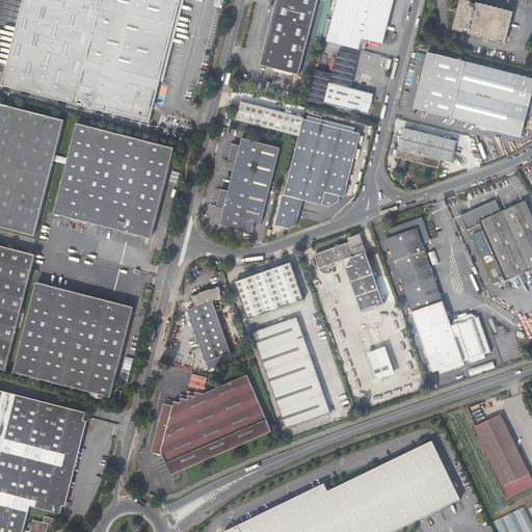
[(180,0),(23,0),(2,84),(149,123),(180,0)]
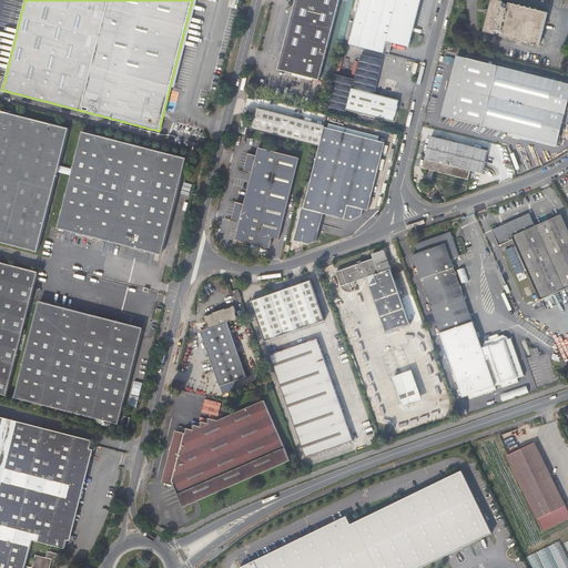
[(340,0),(295,0),(279,70),(321,80),(340,0)]
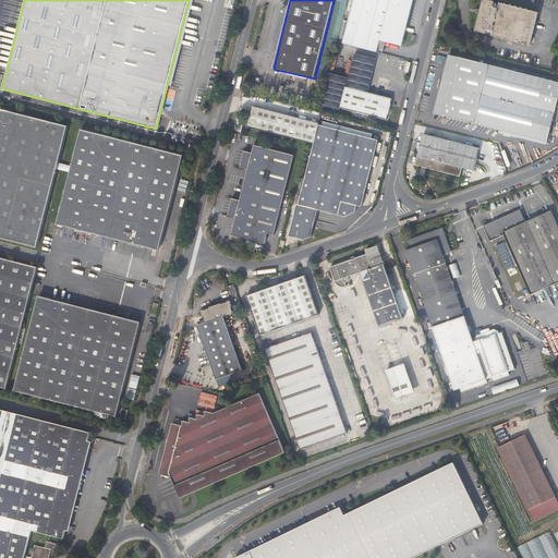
[(353,0),(342,44),(378,52),(380,41),(385,43),(402,47),(413,0),(353,0)]
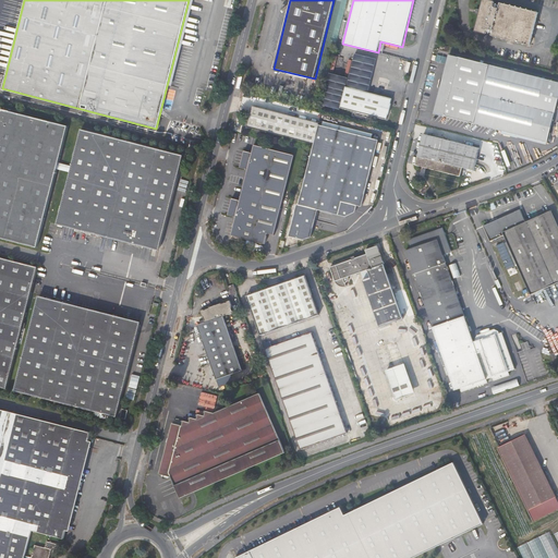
[(486,35),(486,32),(492,33),(492,36),(530,46),(538,13),(499,3),(499,5),(494,4),(494,2),(487,0),(482,0),(474,32),(486,35)]
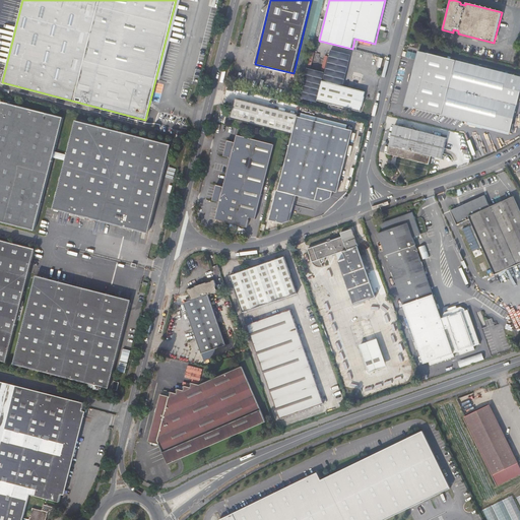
[(519,88),(519,76),(417,51),(403,105),(456,119),(495,129),(509,132),(519,88)]
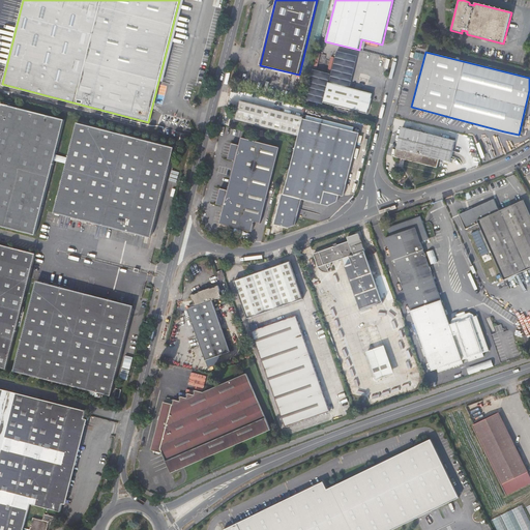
[(422,60),(424,54),(416,52),(414,57),(422,60)]
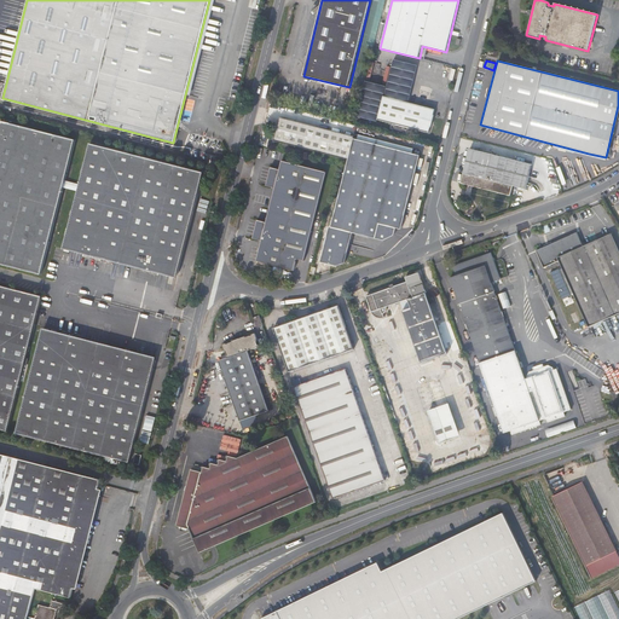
[(433,115),(434,109),(382,96),(376,120),(428,133),(429,127),(431,127),(433,115)]
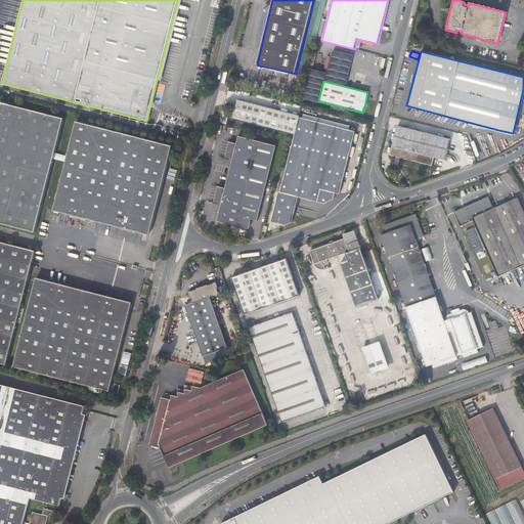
[(230,118),(288,132),(292,114),(235,99),(230,118)]
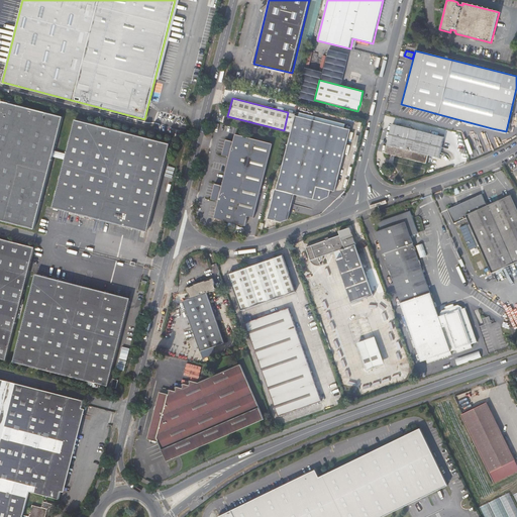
[(0,220),(34,229),(63,116),(2,101),(0,109),(0,220)]
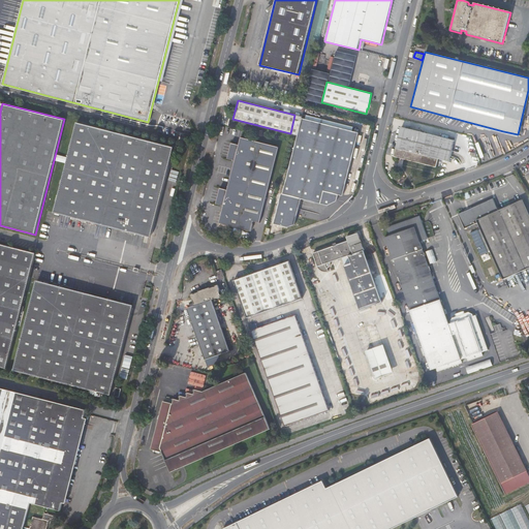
[(294,115),(290,133),(297,135),(281,193),(319,204),(323,190),(342,195),(359,132),(301,118),(301,116),(294,115)]
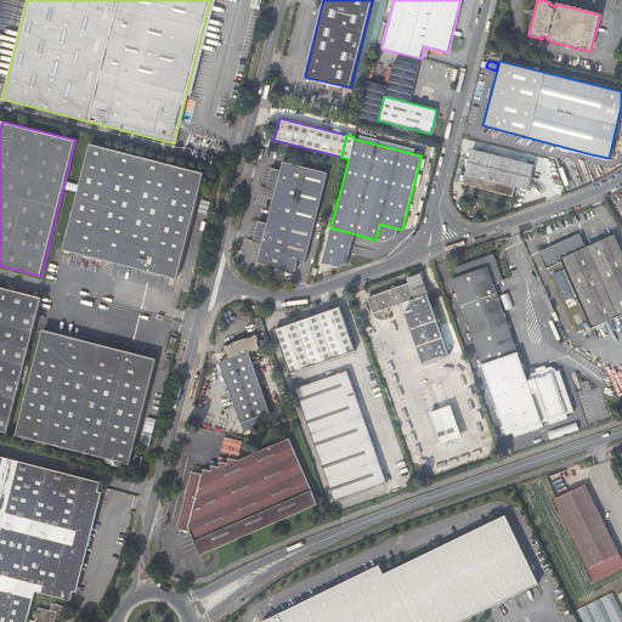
[(194,139),(192,147),(210,153),(214,140),(199,136),(198,140),(194,139)]
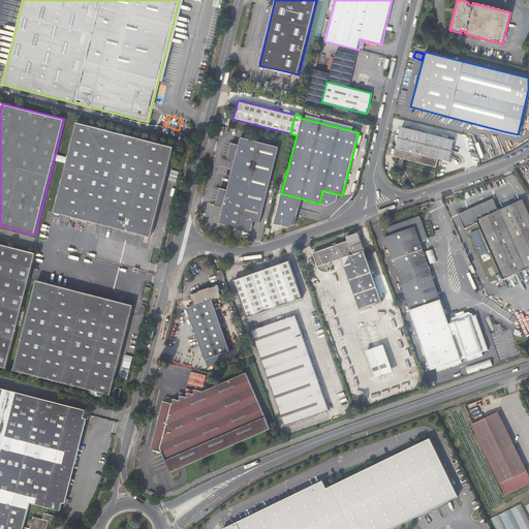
[(152,232),(174,147),(78,123),(55,208),(152,232)]
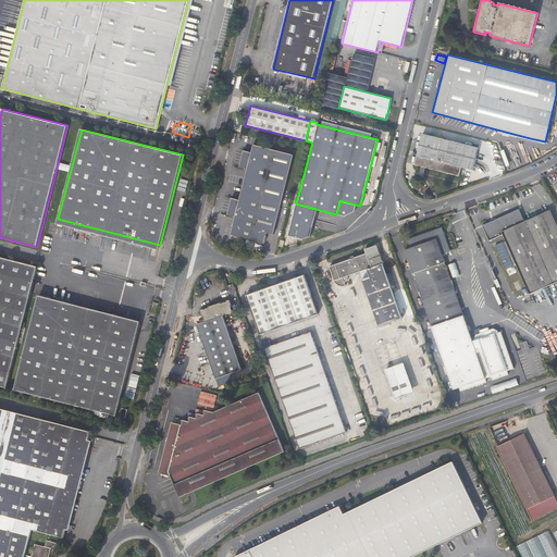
[(458,176),(460,166),(472,170),(478,148),(422,134),(413,164),(458,176)]
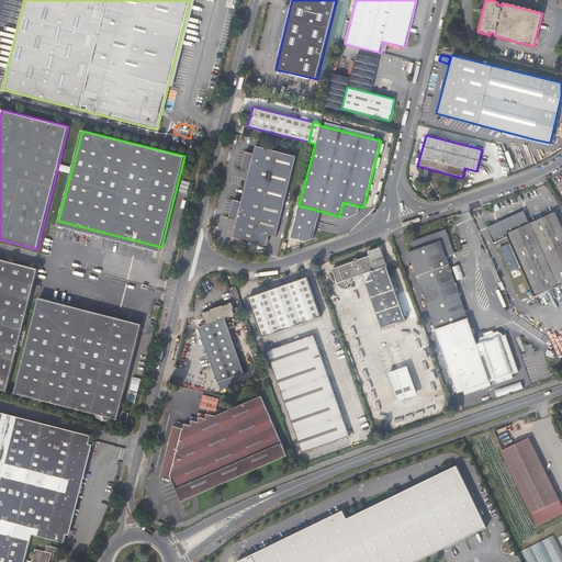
[(294,155),(254,145),(251,153),(244,150),(239,167),(247,169),(238,201),(231,199),(226,215),(234,217),(229,235),(265,245),(267,235),(273,236),(294,155)]
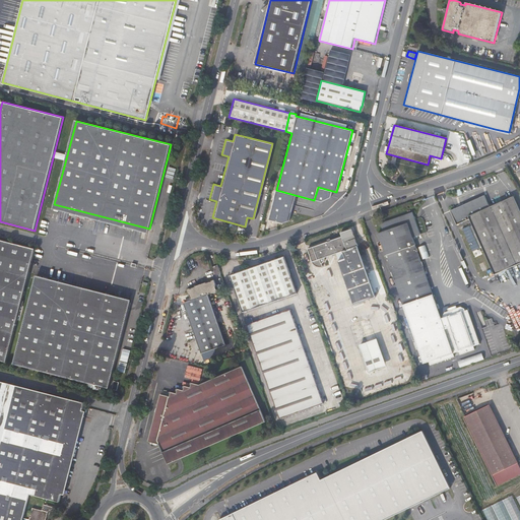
[(54,157),(65,160),(67,154),(55,151),(54,157)]
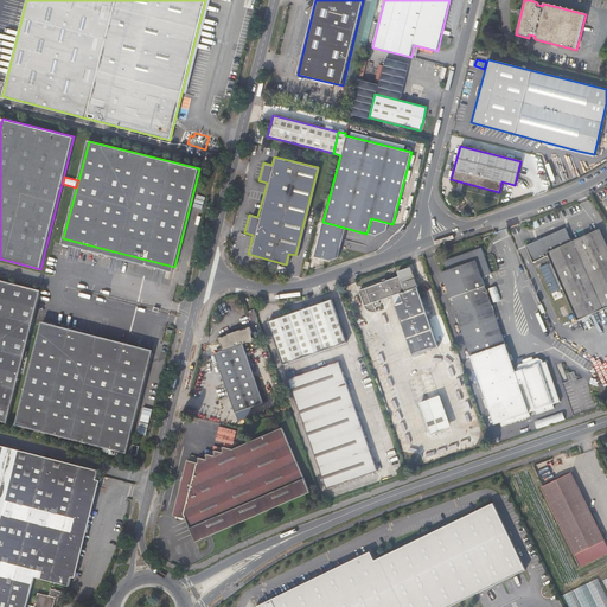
[(606,247),(599,229),(572,242),(566,228),(525,246),(534,262),(548,255),(577,320),(606,306),(606,247)]
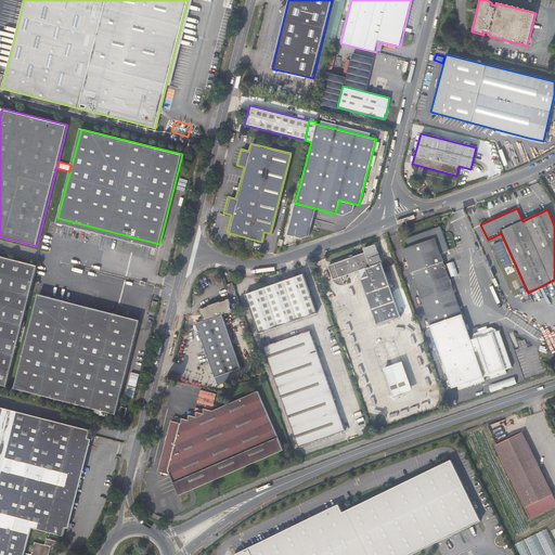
[(506,374),(505,371),(512,369),(500,332),(497,333),(497,331),(492,328),(475,335),(474,338),(474,340),(472,341),(442,256),(449,254),(442,235),(441,235),(440,231),(438,230),(408,241),(410,246),(404,248),(454,388),(457,387),(459,391),(485,382),(483,378),(490,376),(491,379),(506,374)]
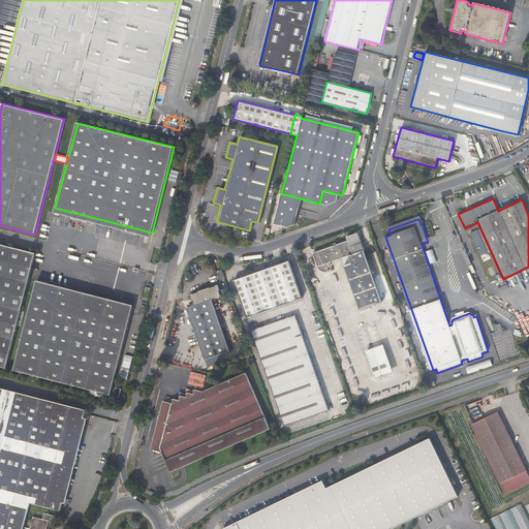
[(360,310),(382,303),(378,292),(381,291),(379,286),(377,287),(361,239),(358,240),(355,234),(347,237),(348,240),(337,244),(313,252),(317,263),(317,265),(318,266),(319,267),(320,268),(322,269),(323,269),(324,270),(329,271),(328,268),(329,267),(330,266),(330,263),(331,262),(331,260),(337,258),(349,255),(351,262),(344,265),(360,310)]
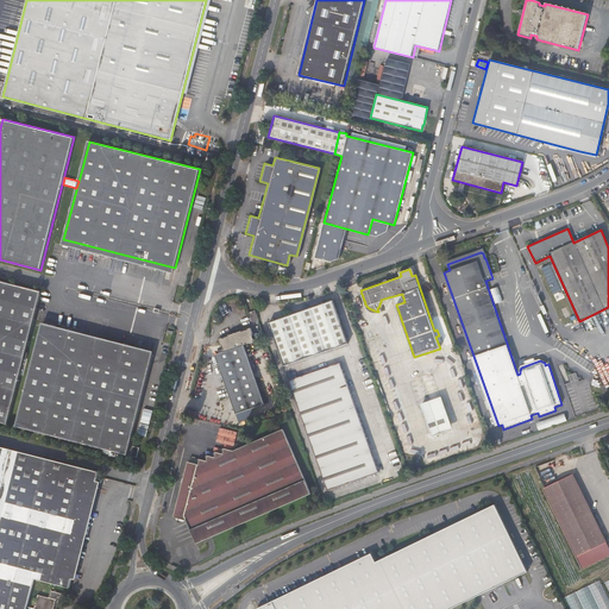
[(0,280),(0,422),(8,425),(42,292),(0,280)]
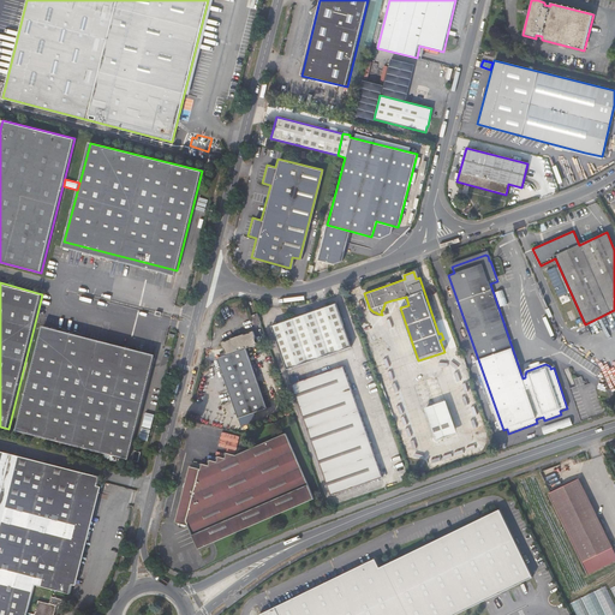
[(503,290),(496,292),(500,306),(508,304),(503,290)]
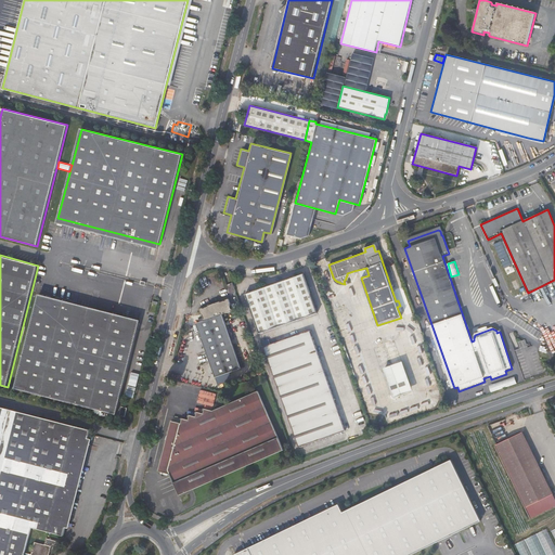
[(317,313),(304,272),(244,293),(257,333),(317,313)]
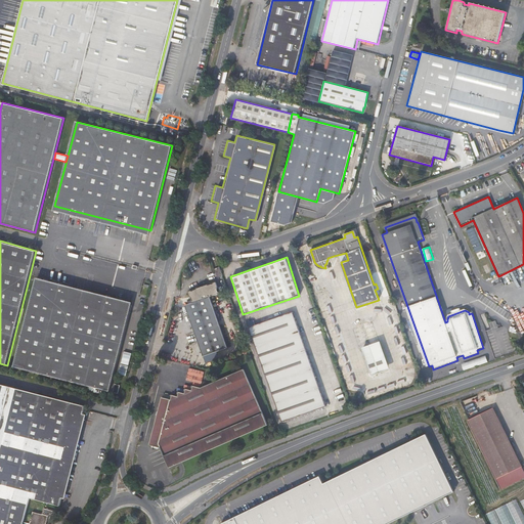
[(215,275),(221,273),(218,265),(213,267),(215,275)]
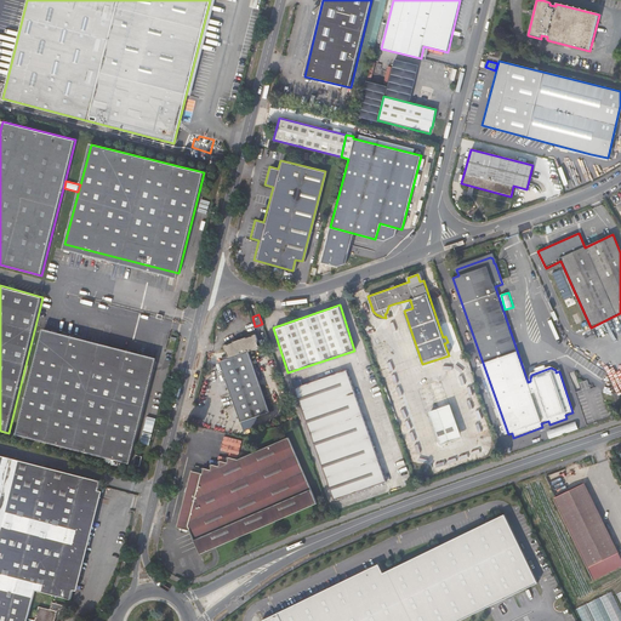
[(16,433),(130,463),(157,360),(43,330),(16,433)]
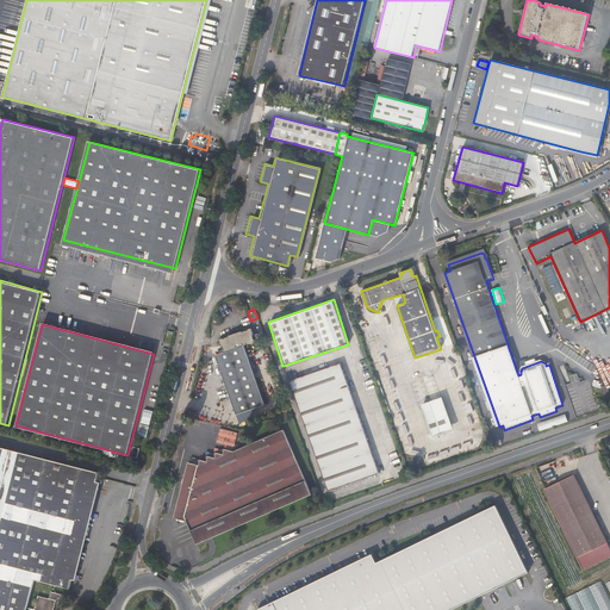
[(251,332),(250,327),(247,328),(241,330),(240,329),(228,334),(228,335),(222,337),(221,336),(218,337),(219,343),(221,343),(223,350),(213,353),(234,414),(262,404),(242,344),(254,341),(251,332)]
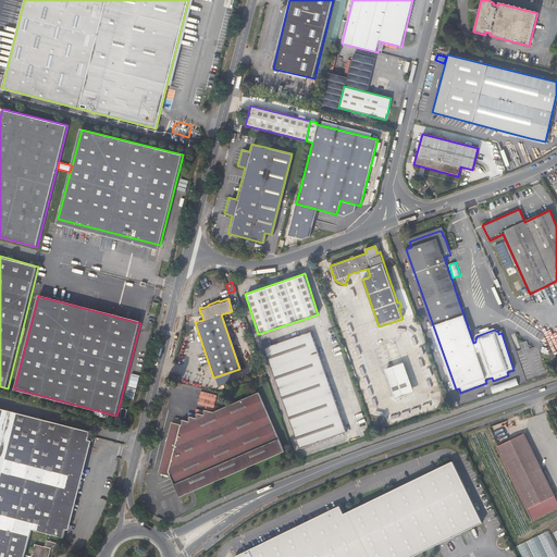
[(344,434),(310,332),(263,347),(297,450),(344,434)]
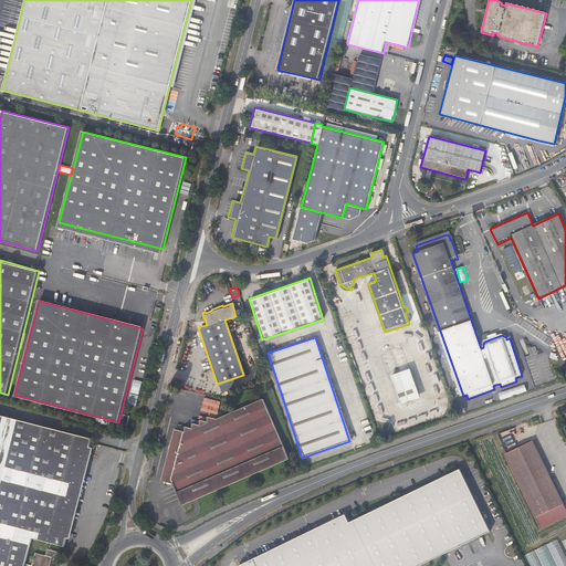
[(411,368),(391,375),(401,405),(421,398),(411,368)]
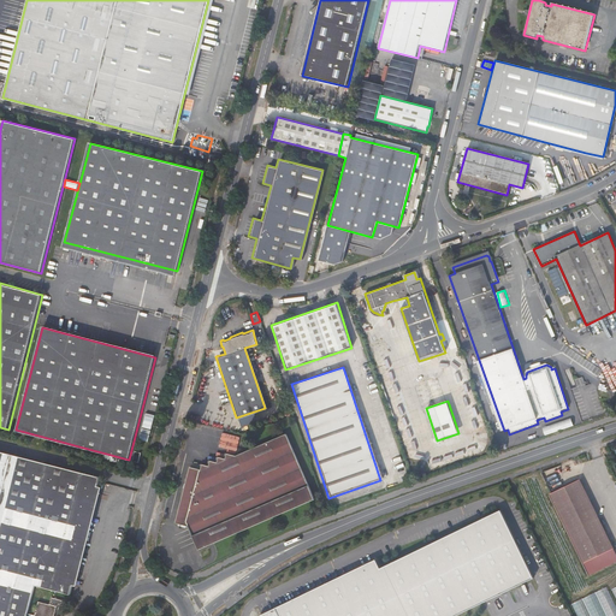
[(573,419),(544,426),(545,433),(574,426),(573,419)]
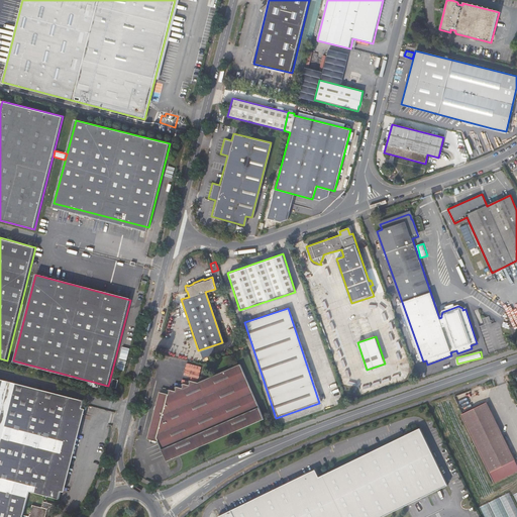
[(190,376),(199,378),(202,367),(188,363),(185,374),(190,376)]
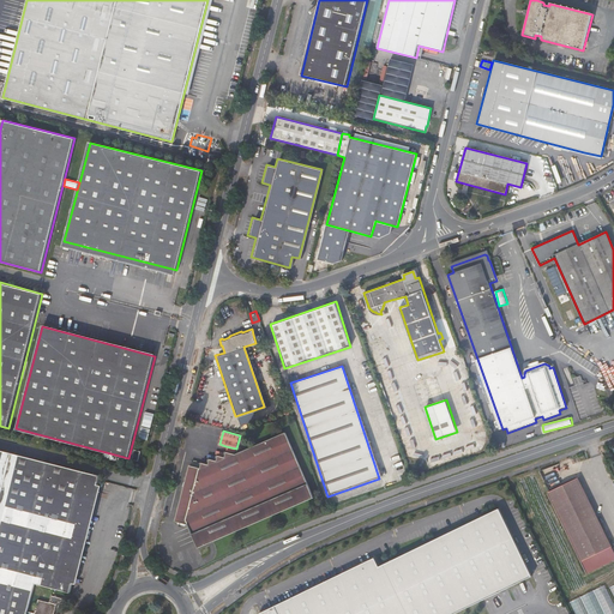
[(188,464),(173,521),(186,524),(191,535),(307,486),(286,433),(235,455),(226,452),(223,457),(217,456),(215,461),(209,458),(206,464),(200,462),(199,468),(188,464)]
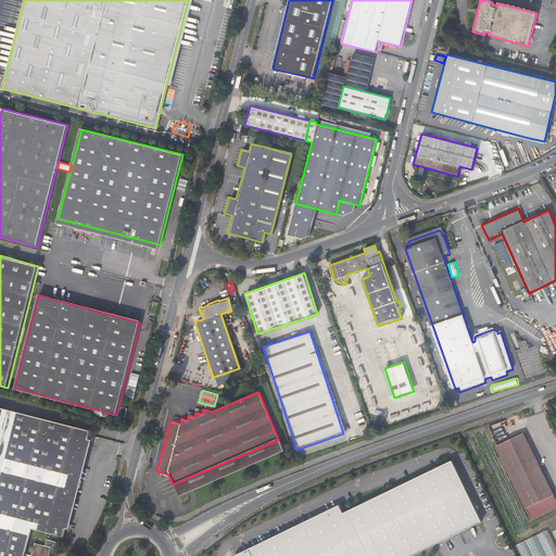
[(0,555),(24,555),(32,528),(64,536),(90,429),(0,406),(0,555)]
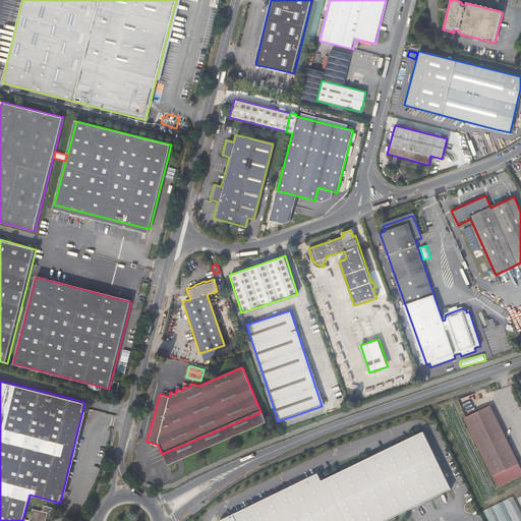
[(491,407),(464,420),(470,431),(494,478),(520,465),(506,437),(491,407)]
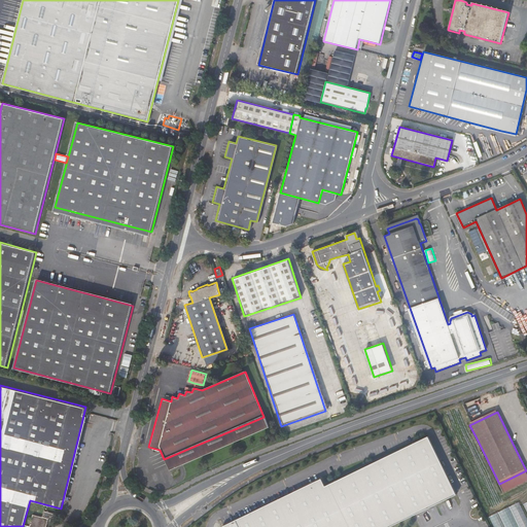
[(395,471),(417,513),(457,494),(449,477),(429,437),(390,456),(388,456),(390,460),(395,471)]
